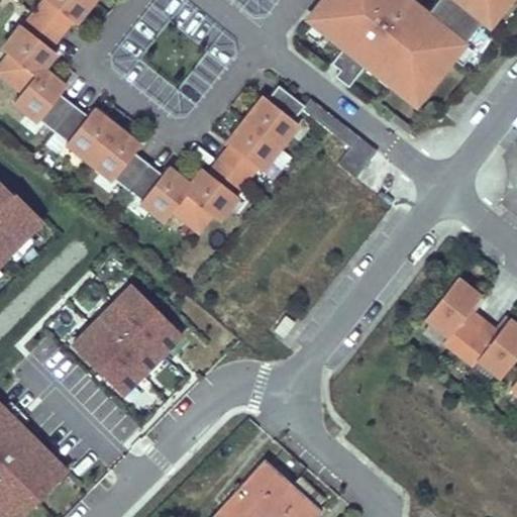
[(75,22),(92,0),(43,0),(34,13),(60,33),(71,18),(75,22)]
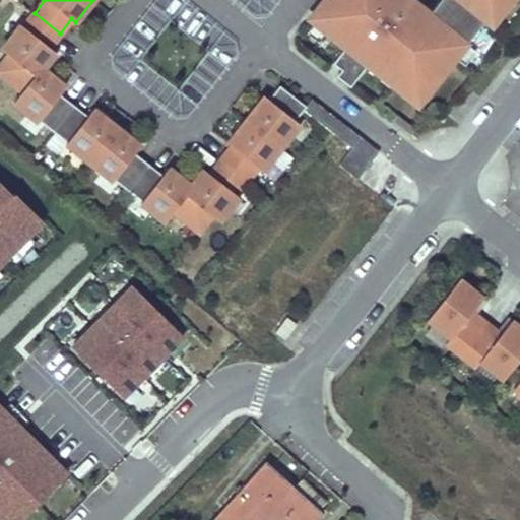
[(323,0),(309,18),(314,23),(328,35),(345,48),(332,64),(341,70),(336,76),(349,86),(367,64),(382,76),(387,70),(423,99),(454,59),(466,45),(501,1),(501,0),(430,0),(423,9),(411,0),(323,0)]
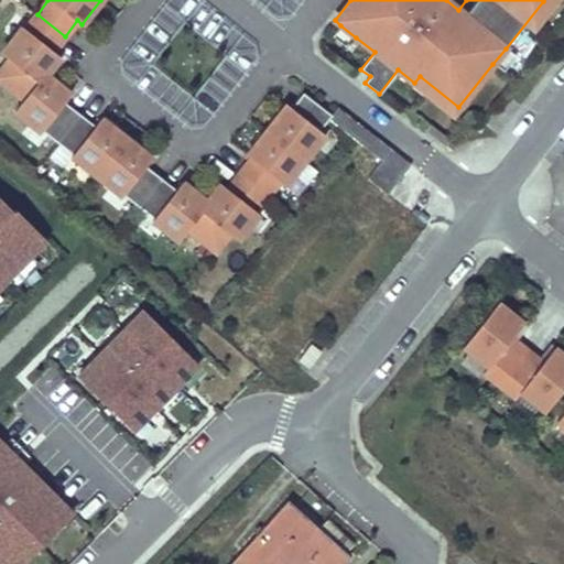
[(46,74),(61,56),(53,51),(65,36),(38,14),(25,29),(22,26),(1,53),(9,60),(0,71),(0,80),(23,99),(14,110),(41,131),(42,130),(57,142),(79,114),(64,100),(71,93),(46,74)]
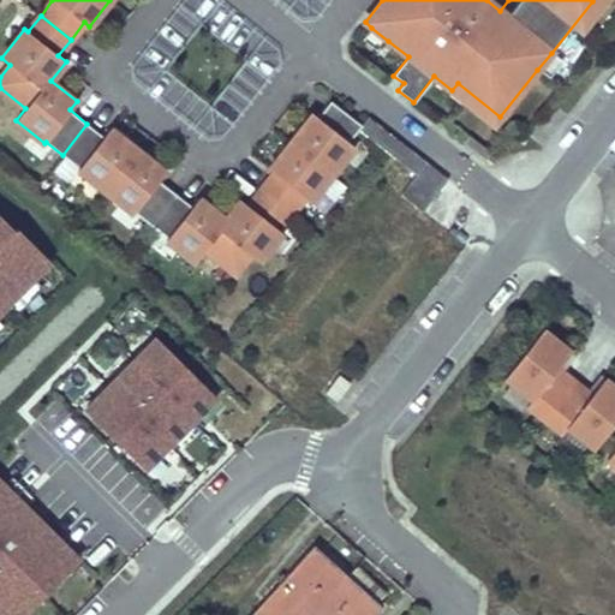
[(388,41),(371,28),(365,35),(382,48),(388,41)]
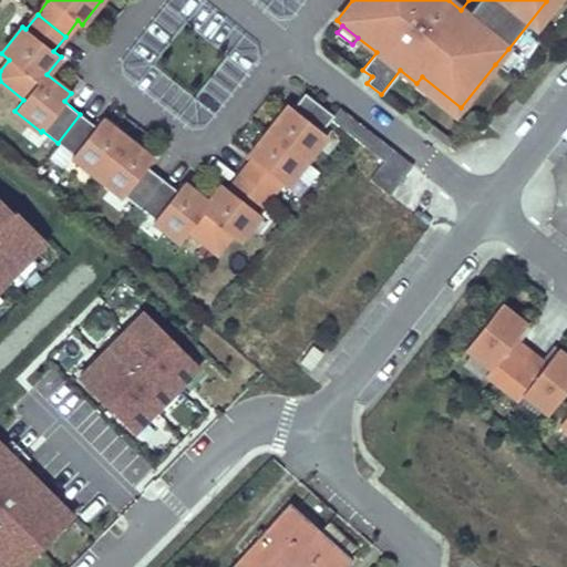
[(503,70),(515,54),(508,49),(495,64),(503,70)]
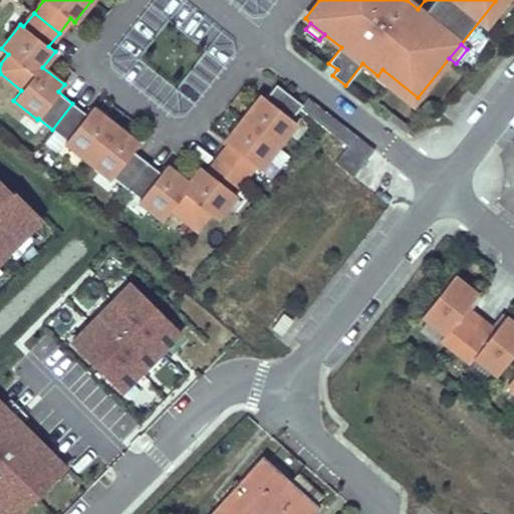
[(418,97),(382,69),(377,75),(413,103),(418,97)]
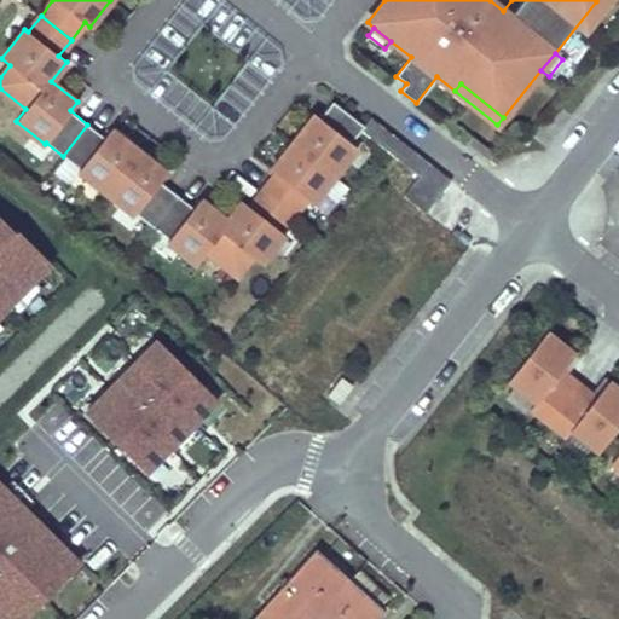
[(356,148),(351,143),(363,126),(333,102),(319,117),(314,115),(293,143),(335,175),(356,148)]
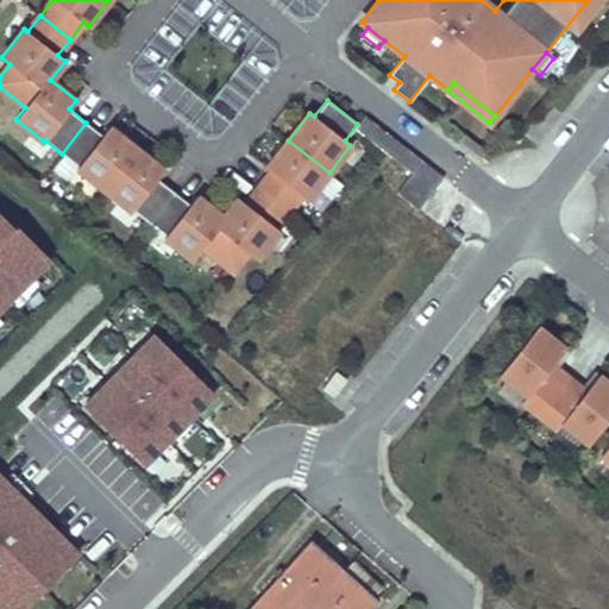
[(104,189),(137,149),(108,127),(102,136),(86,123),(62,154),(79,167),(77,168),(104,189)]
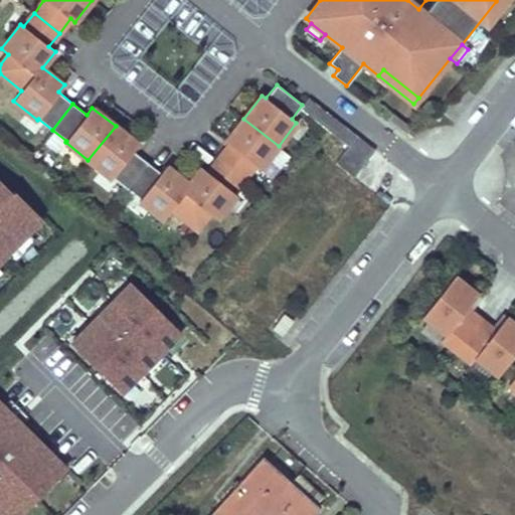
[(260,169),(279,146),(243,119),(225,142),(229,145),(218,159),(243,179),(254,166),(260,169)]
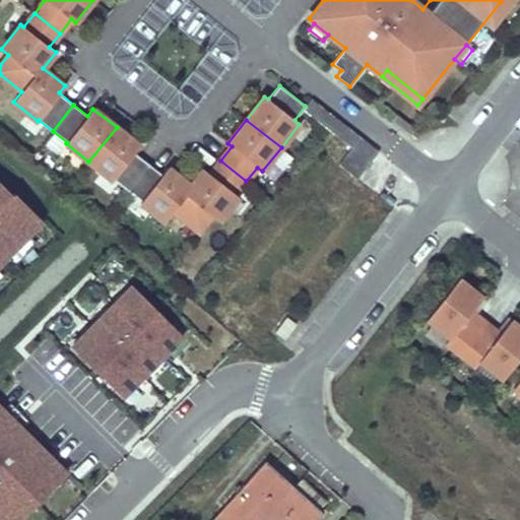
[(148,164),(134,152),(139,145),(117,127),(88,161),(112,181),(114,179),(127,190),(148,164)]
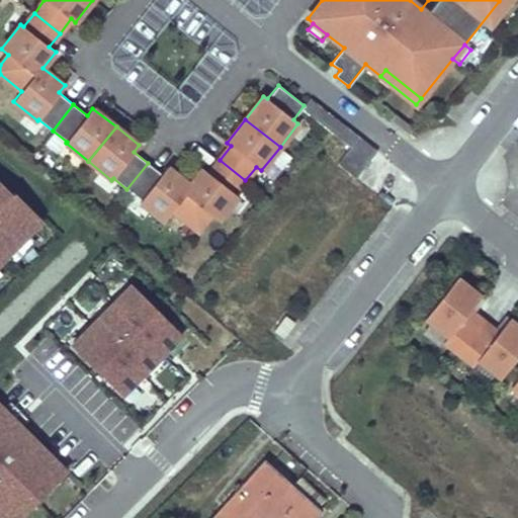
[(357,134),(336,160),(356,176),(377,150),(357,134)]
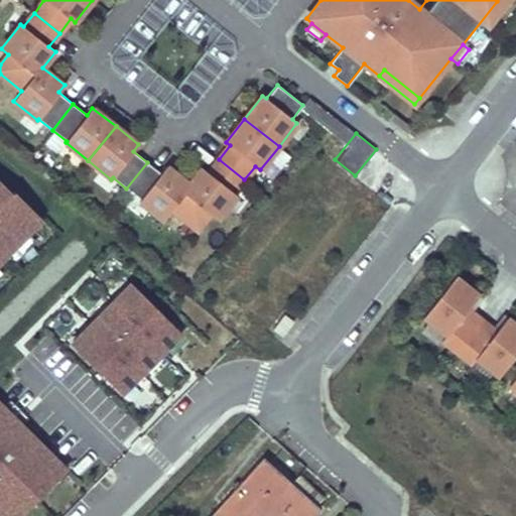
[(187,222),(209,197),(225,210),(236,196),(233,194),(244,179),(219,159),(208,172),(202,167),(188,183),(166,166),(161,173),(147,162),(126,188),(141,200),(139,201),(163,221),(171,210),(187,222)]
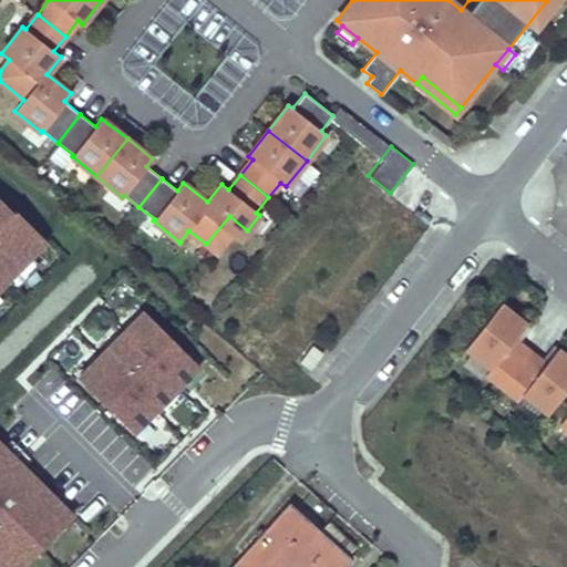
[(0,285),(44,240),(47,238),(12,204),(10,207),(0,197),(0,285)]
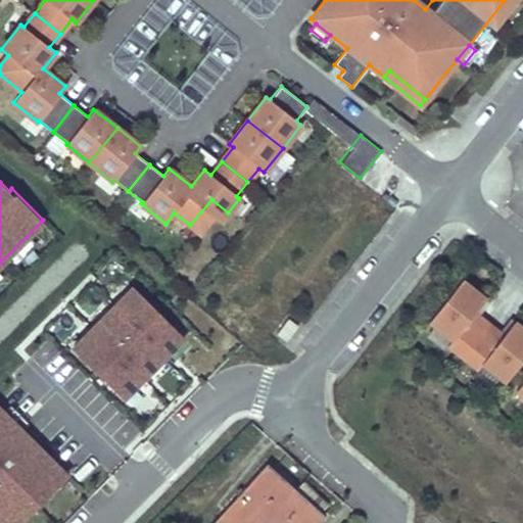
[(463,357),(484,330),(470,319),(476,312),(485,299),(461,280),(429,321),(453,338),(448,344),(463,357)]
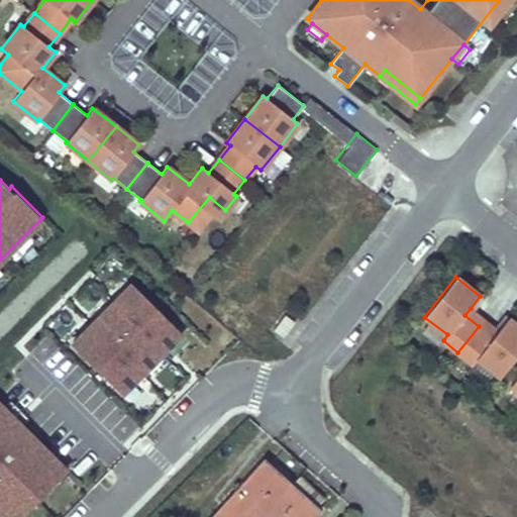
[(131,284),(71,343),(122,395),(182,335),(131,284)]
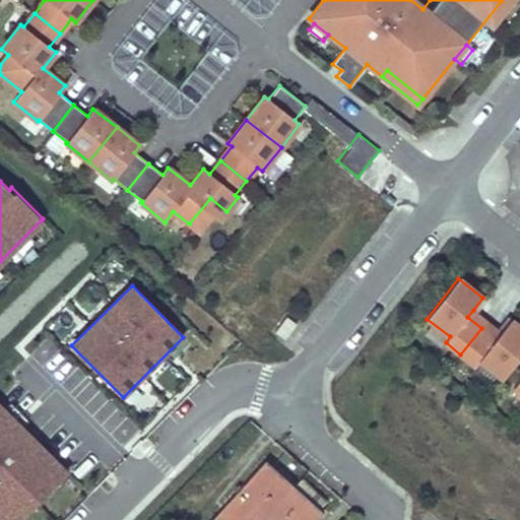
[(488,321),(473,310),(467,317),(481,328),(488,321)]
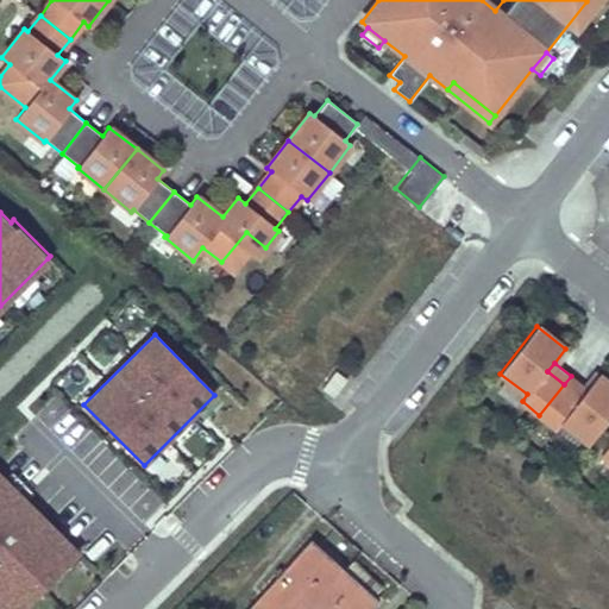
[(336,372),(324,388),(334,396),(346,381),(336,372)]
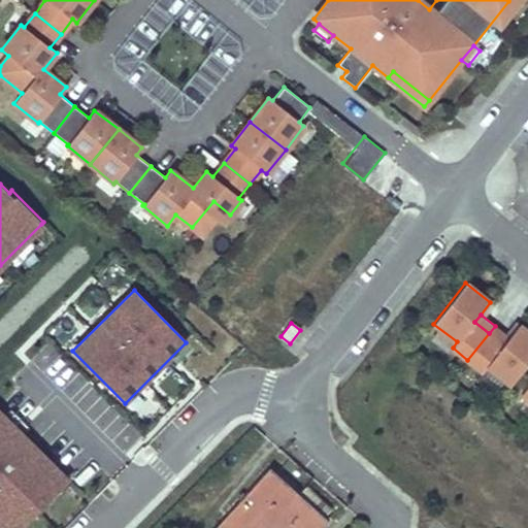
[(512,385),(527,363),(527,332),(519,325),(509,337),(503,344),(489,333),(467,360),(483,372),(488,366),(512,385)]
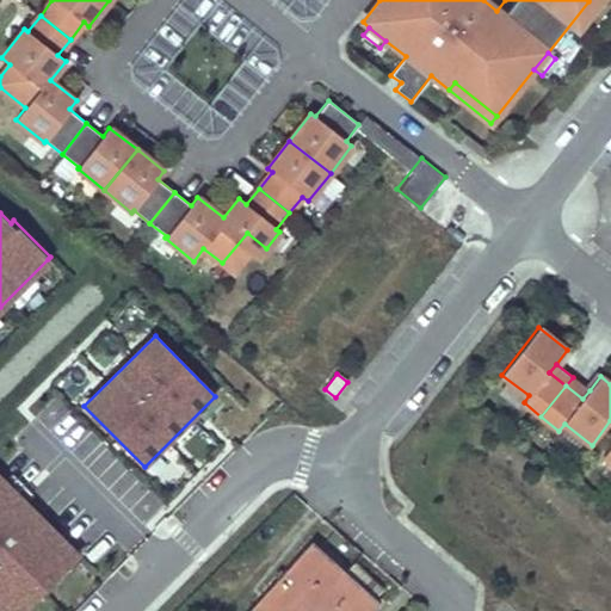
[(590,390),(573,377),(566,386),(582,399),(590,390)]
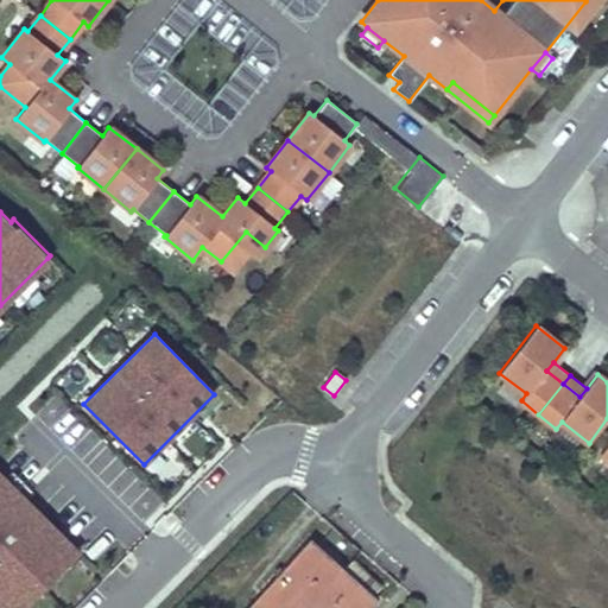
[(0,600),(7,607),(24,607),(82,551),(0,468),(0,600)]
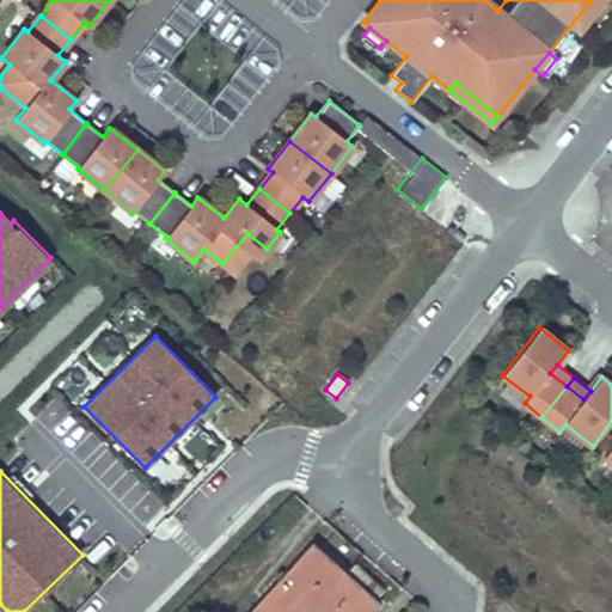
[(311,543),(248,611),(369,611),(379,603),(375,599),(383,589),(354,564),(346,573),(311,543)]
